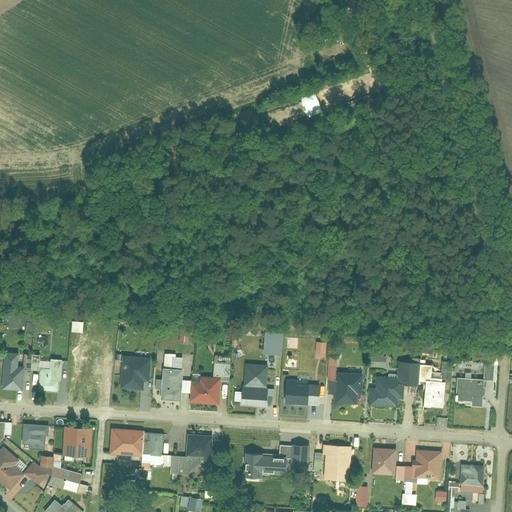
[(165,354),(162,401),(182,402),(184,370),(175,370),(176,355),(165,354)]
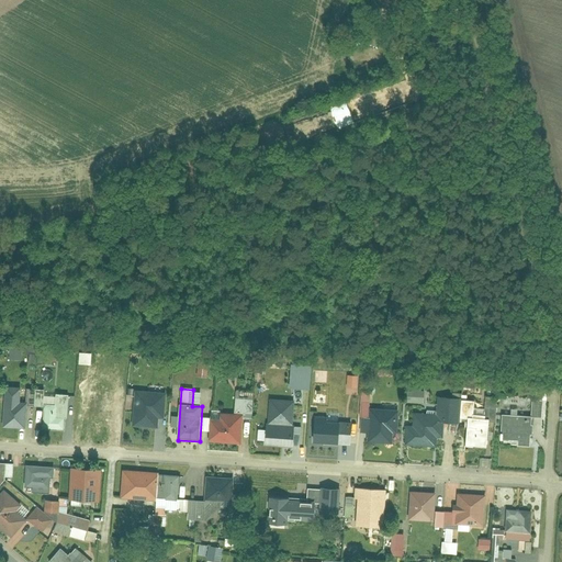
[(7,390),(6,425),(26,426),(27,403),(20,403),(21,391),(7,390)]
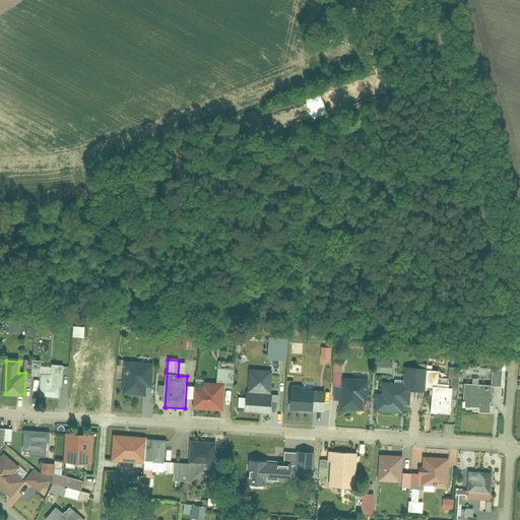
[(197,379),(195,409),(222,411),(224,388),(233,388),(235,365),(216,363),(215,380),(197,379)]
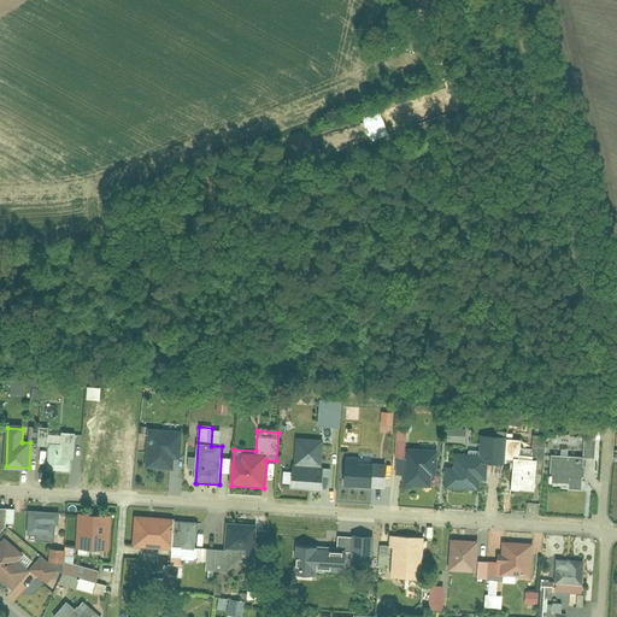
[(148,433),(147,466),(169,468),(181,469),(182,435),(148,433)]
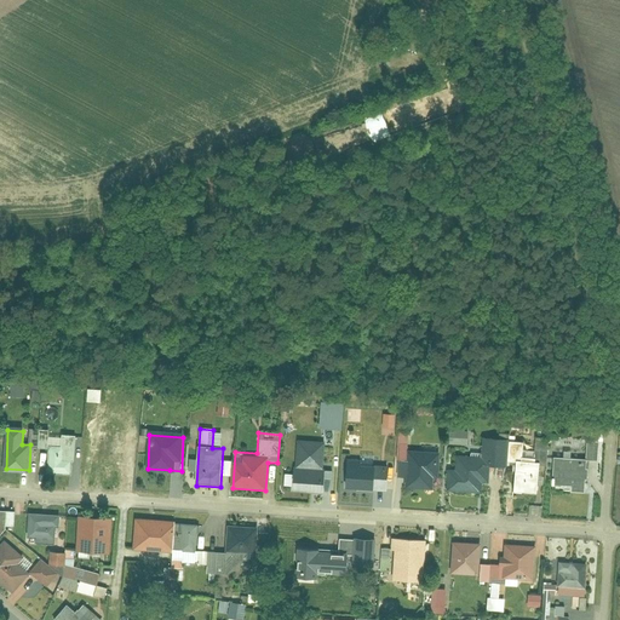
[(50,436),(49,469),(75,470),(76,436),(50,436)]
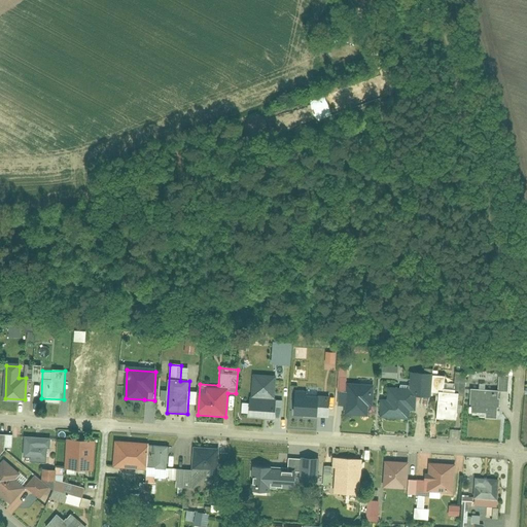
[(385,386),(383,414),(415,416),(417,397),(427,398),(429,373),(409,372),(407,388),(385,386)]
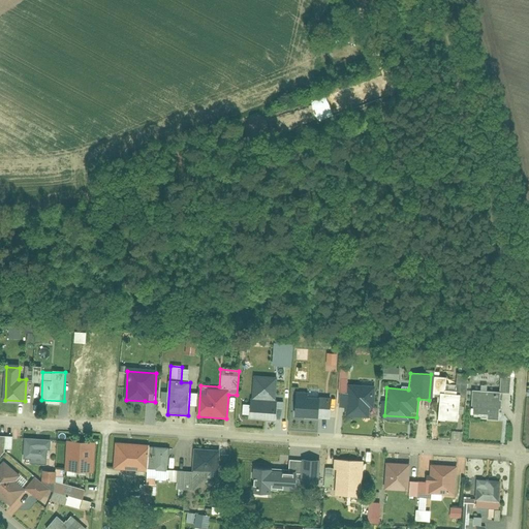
[(439,397),(438,418),(464,421),(465,395),(466,374),(457,374),(457,394),(444,393),(445,378),(433,377),(432,397),(439,397)]
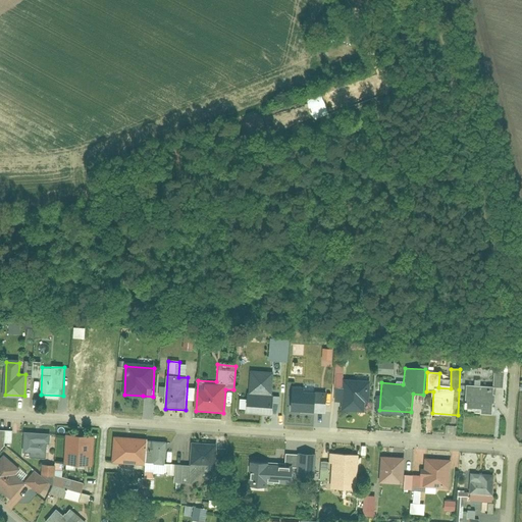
[(506,370),(494,369),(493,385),(466,383),(464,413),(493,415),(494,388),(504,389),(506,370)]
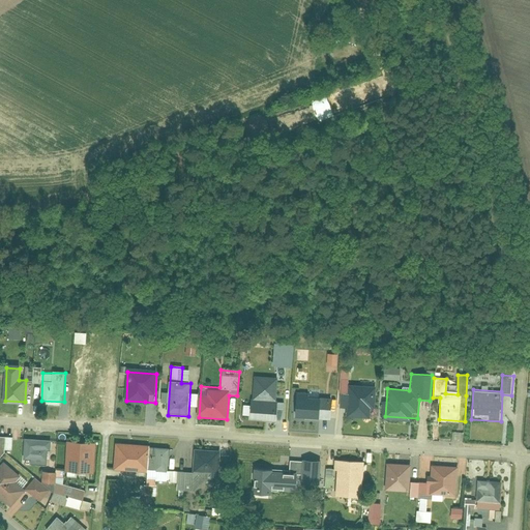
[(276,378),(253,376),(249,417),(273,418),(276,378)]
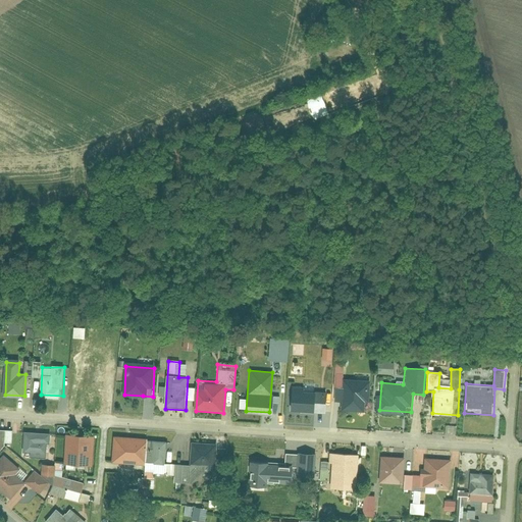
[(346,383),(344,409),(366,410),(368,385),(346,383)]
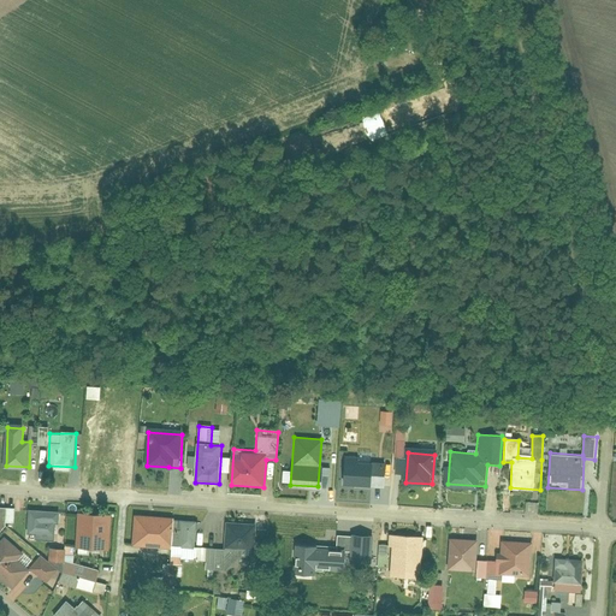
[(357,456),(343,455),(341,484),(383,486),(384,461),(357,460),(357,456)]
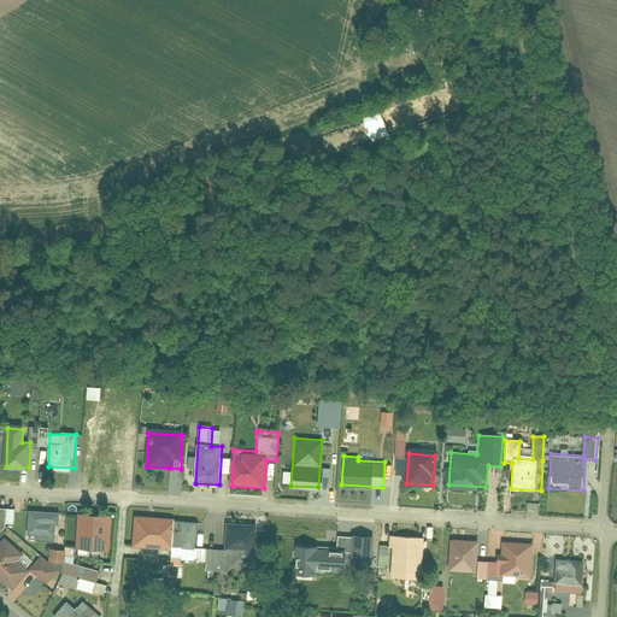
[(13,509),(0,507),(0,522),(12,523),(13,509)]
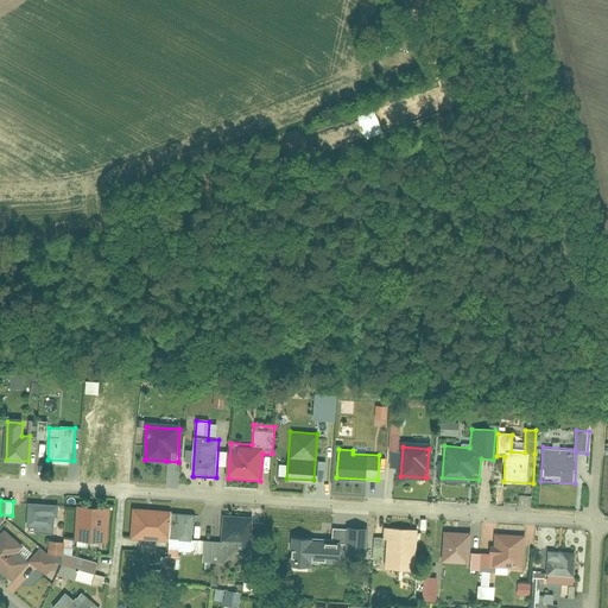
[(58,504),(30,504),(30,532),(57,533),(58,504)]
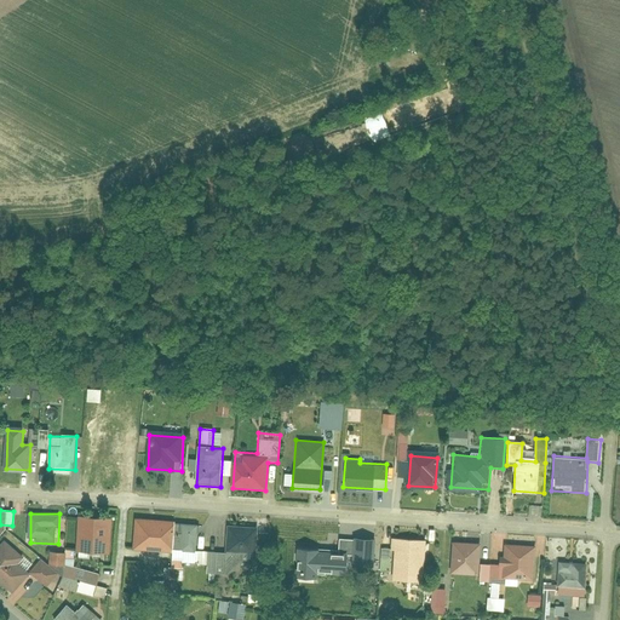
[(78,518),(75,550),(109,552),(112,521),(91,520),(78,518)]
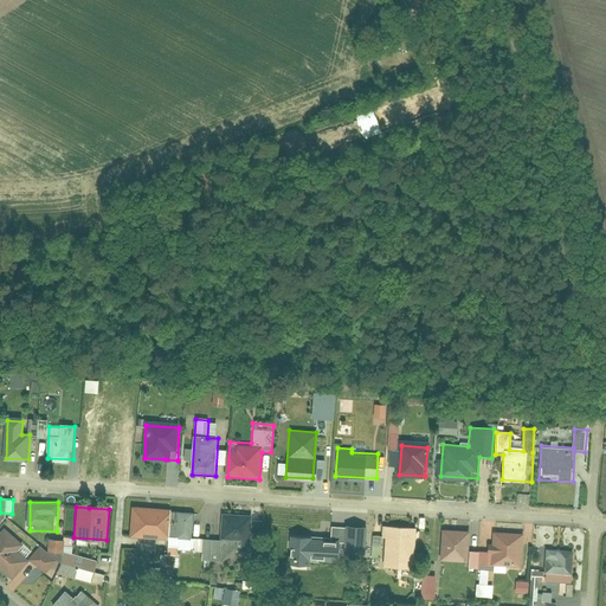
[(197,513),(134,508),(131,535),(194,540),(197,513)]
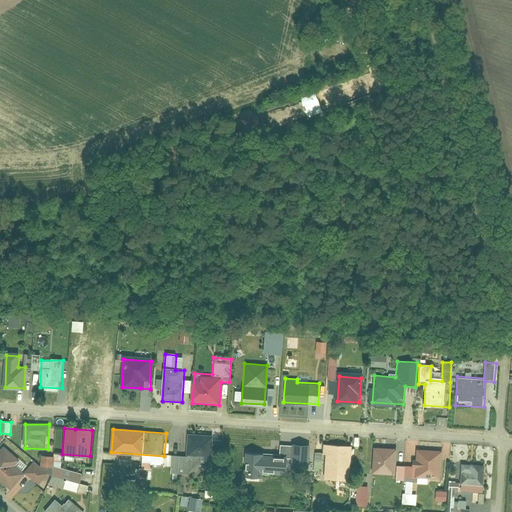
[(210,437),(188,436),(187,456),(209,458),(210,437)]
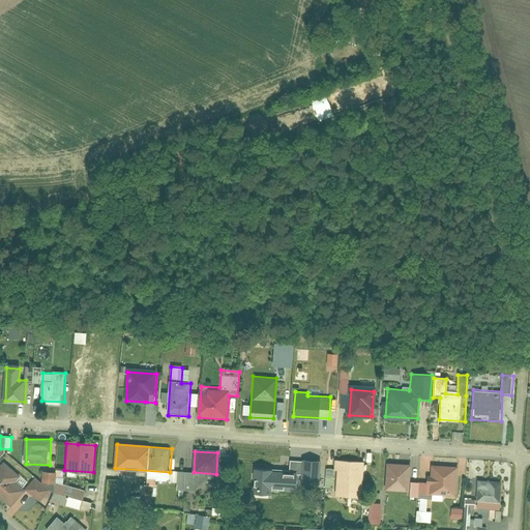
[(259,471),(257,495),(297,497),(300,461),(285,460),(284,472),(259,471)]
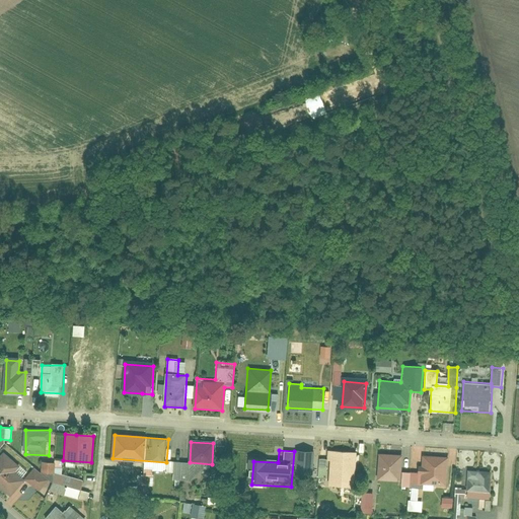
[(3,452),(0,455),(0,488),(13,499),(27,483),(38,490),(47,478),(33,467),(27,473),(3,452)]
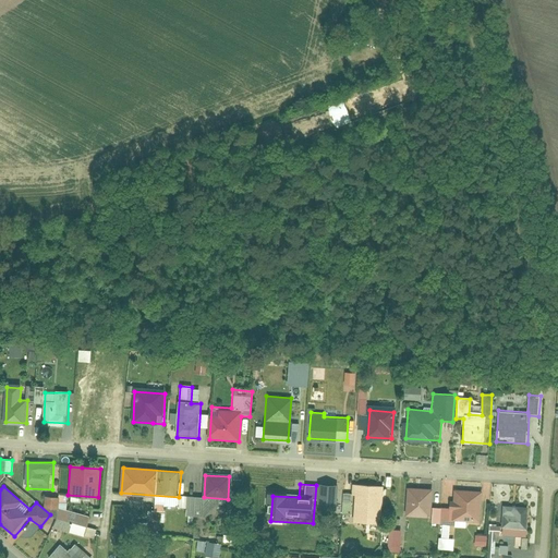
[(381,524),(383,488),(354,487),(352,523),(381,524)]
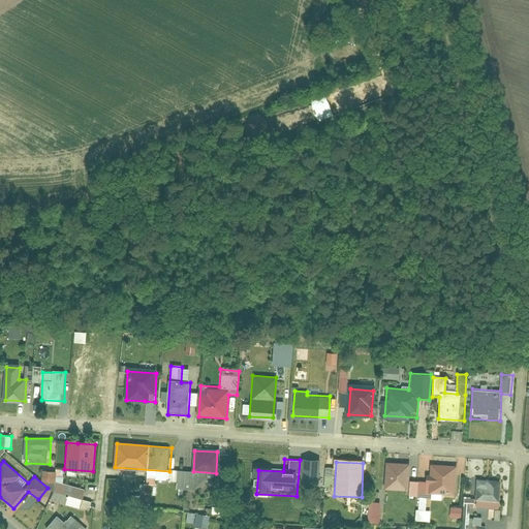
[(409,466),(385,464),(383,492),(456,496),(458,468),(431,467),(430,481),(409,479),(409,466)]
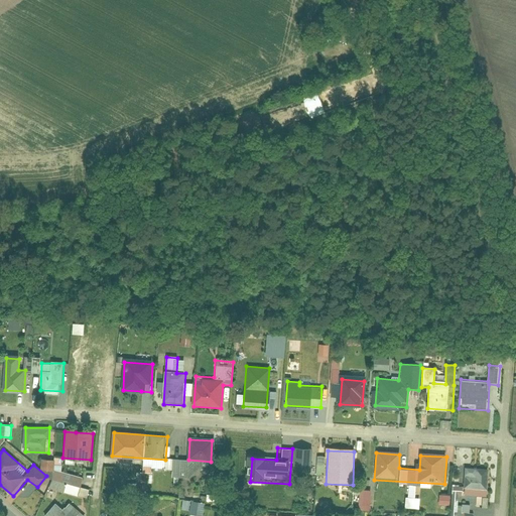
[(53,460),(41,460),(41,470),(53,470),(53,460)]
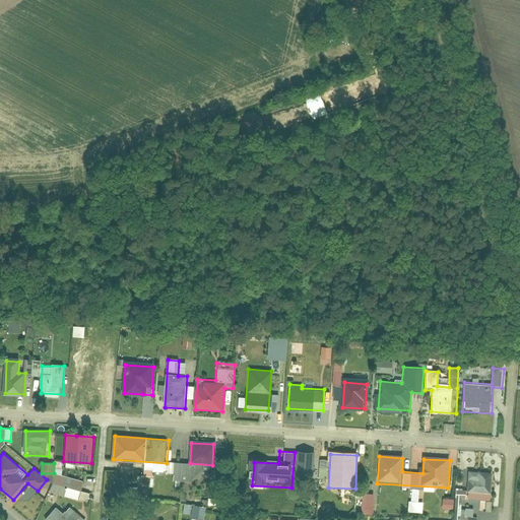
[(168,464),(167,474),(176,475),(177,465),(168,464)]
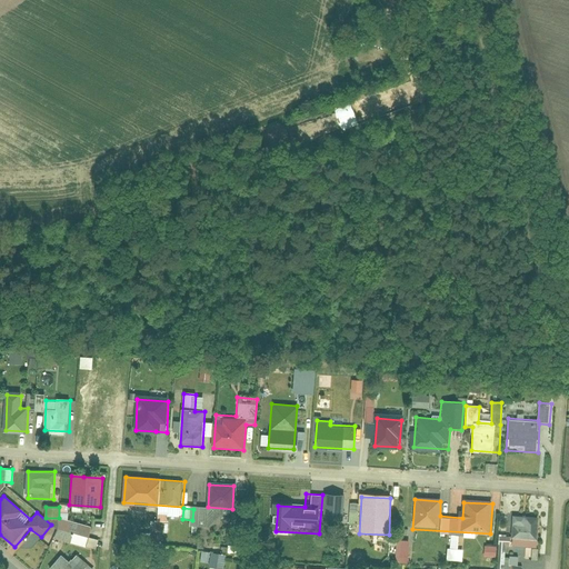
[(199,508),(198,527),(222,529),(225,510),(199,508)]
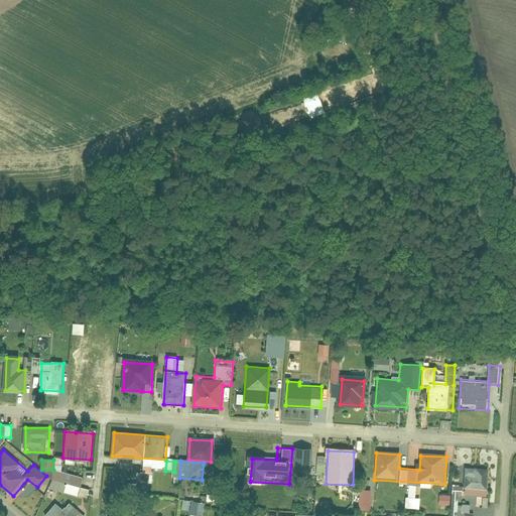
[(489,497),(490,470),(464,469),(463,496),(489,497)]
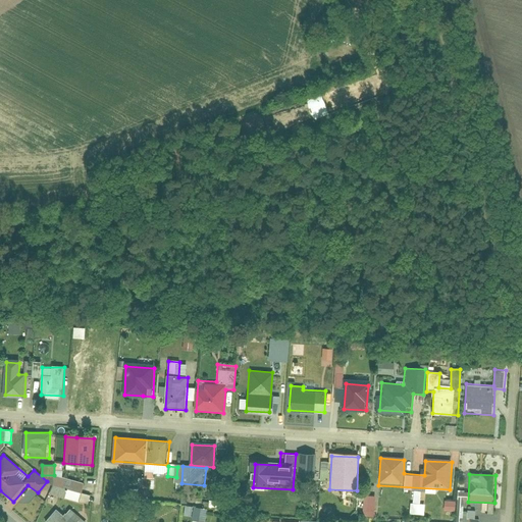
[(56,476),(51,493),(77,503),(84,485),(56,476)]
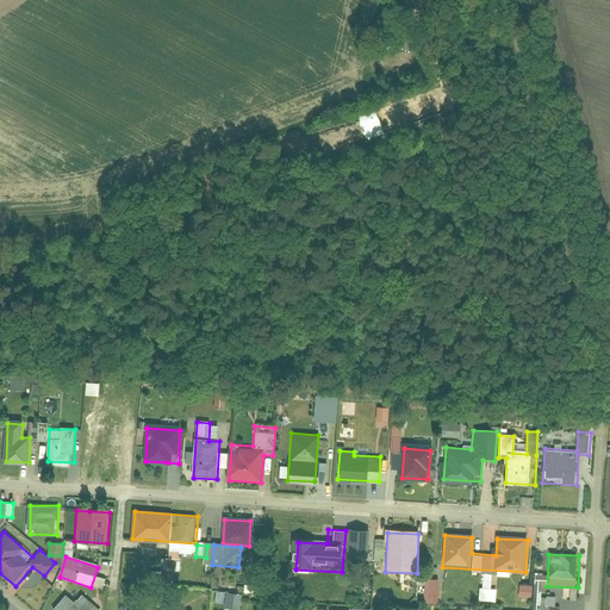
[(441,582),(425,582),(425,599),(440,601),(441,582)]
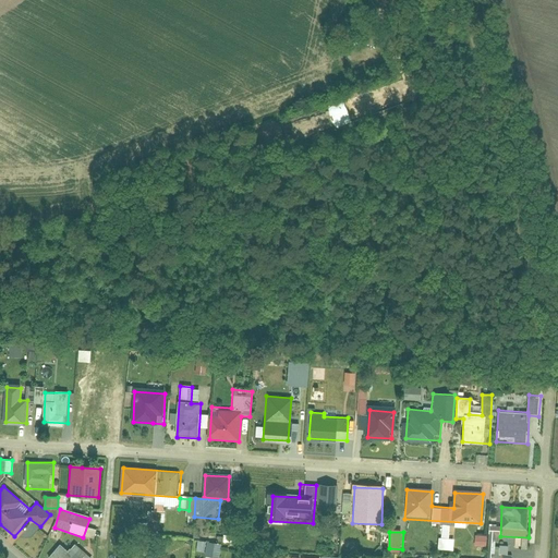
[(93,557),(65,536),(48,557),(93,557)]
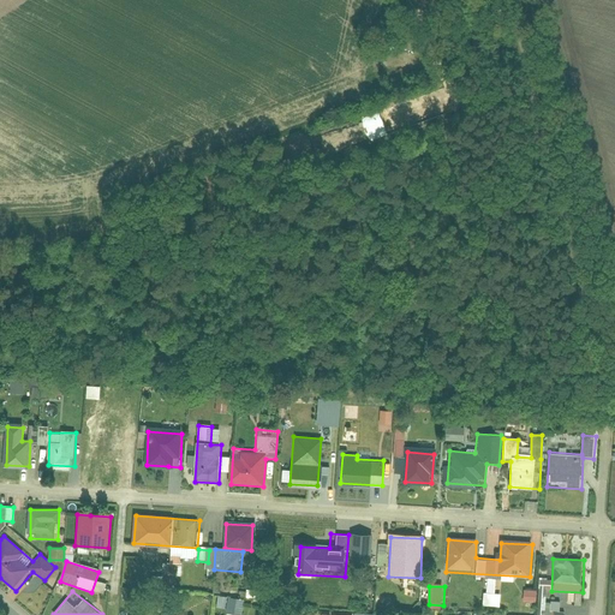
[(524,591),(523,601),(536,601),(536,591),(524,591)]
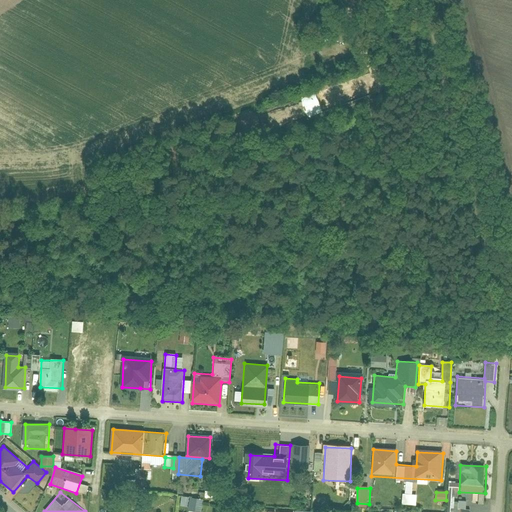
[(182,496),(179,506),(186,508),(188,498),(182,496)]
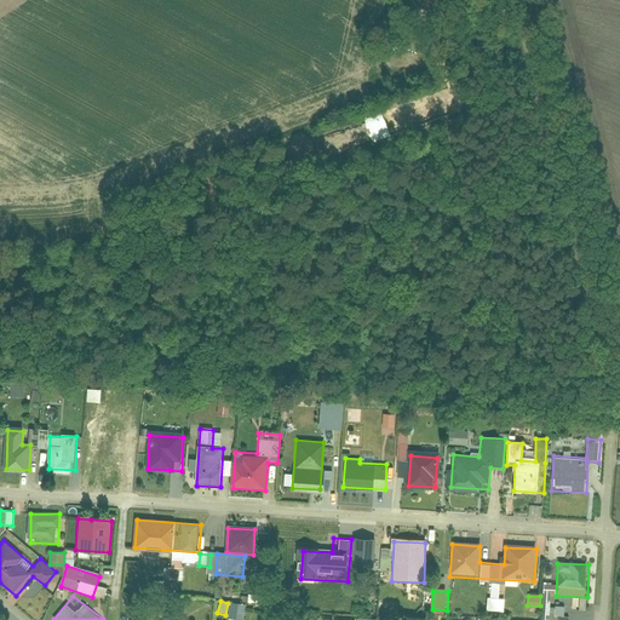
[(230,603),(228,619),(237,619),(242,619),(246,606),(230,603)]
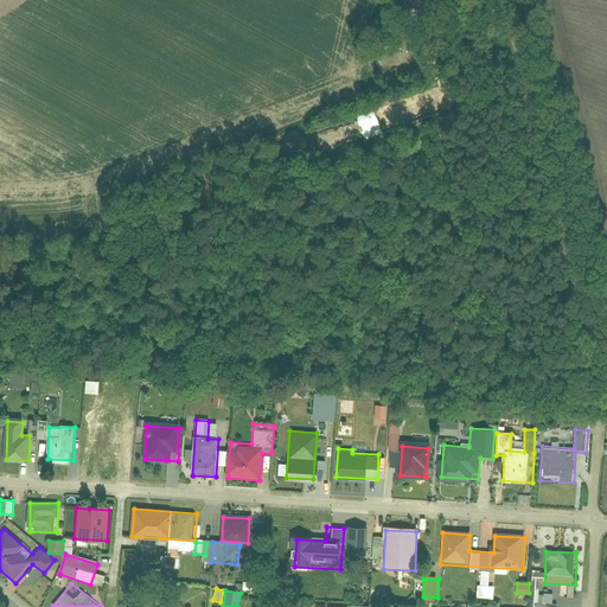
[(558,595),(542,594),(542,604),(558,605),(558,595)]
